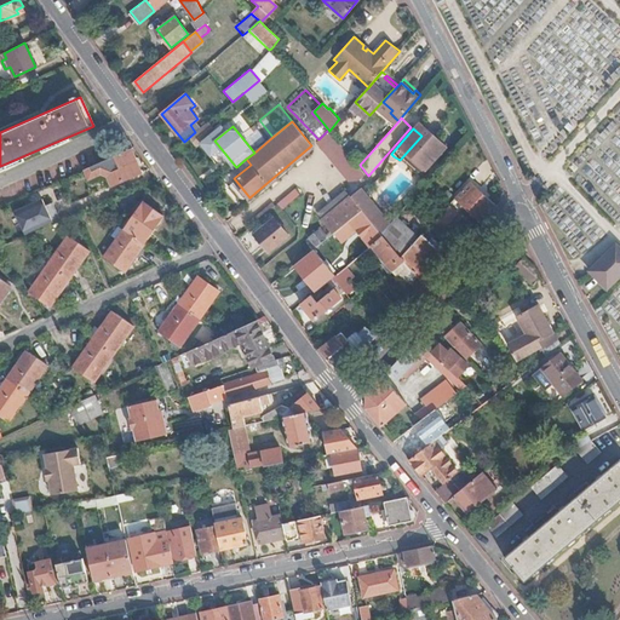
[(328,132),(317,142),(351,183),(362,174),(328,132)]
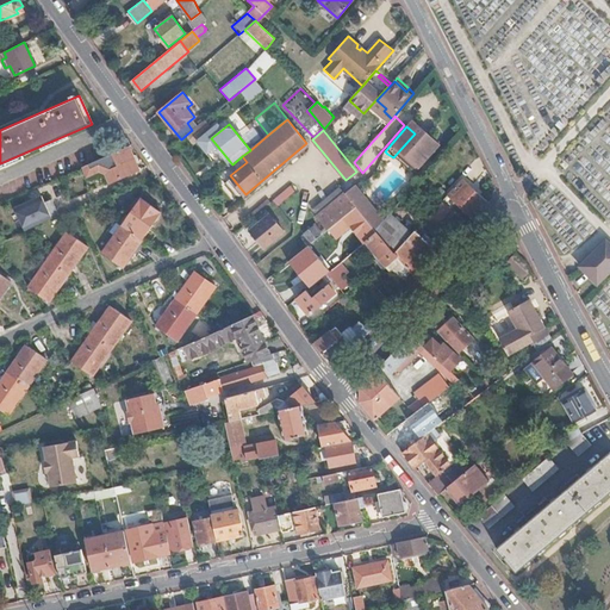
[(427,145),(415,134),(393,157),(405,169),(427,145)]
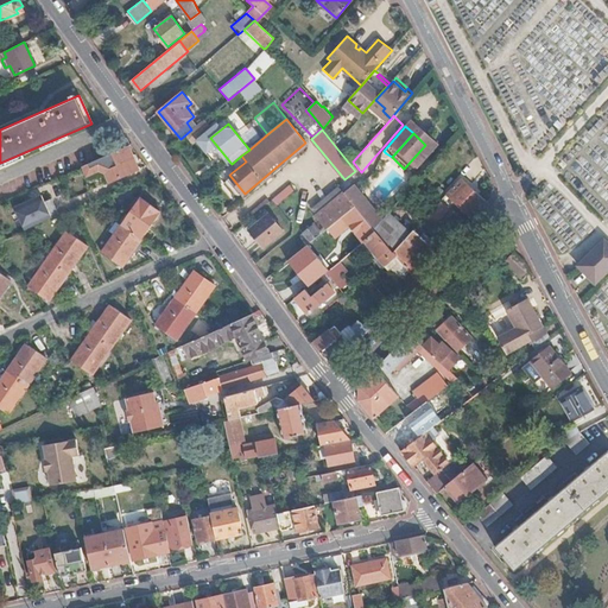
[(431,150),(425,145),(404,169),(407,171),(410,173),(431,150)]
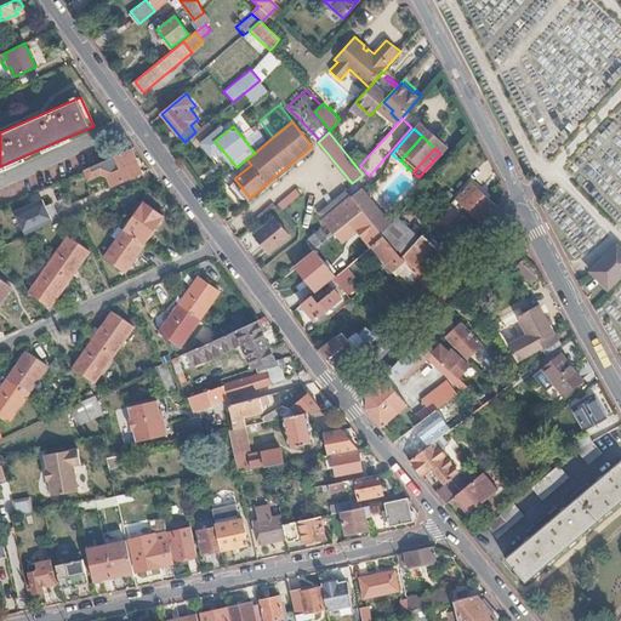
[(143,172),(132,149),(86,170),(91,180),(103,175),(110,177),(113,186),(143,172)]
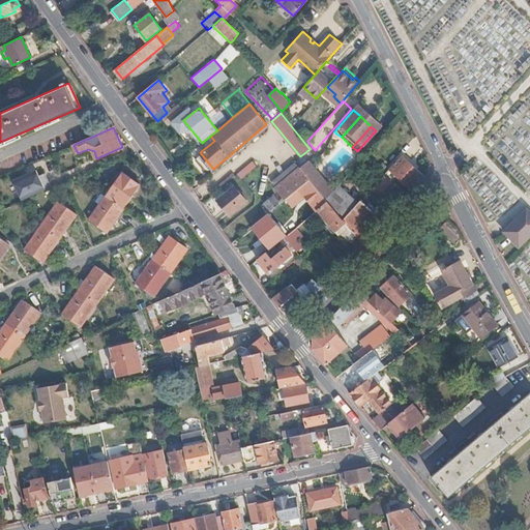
[(337,142),(342,137),(336,134),(333,138),(337,142)]
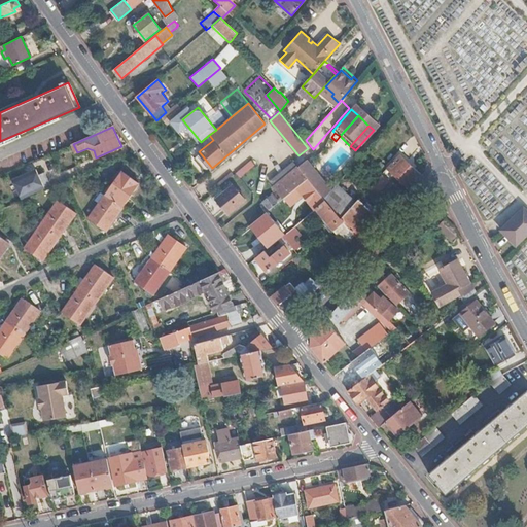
[(350,146),(340,136),(336,141),(346,150),(350,146)]
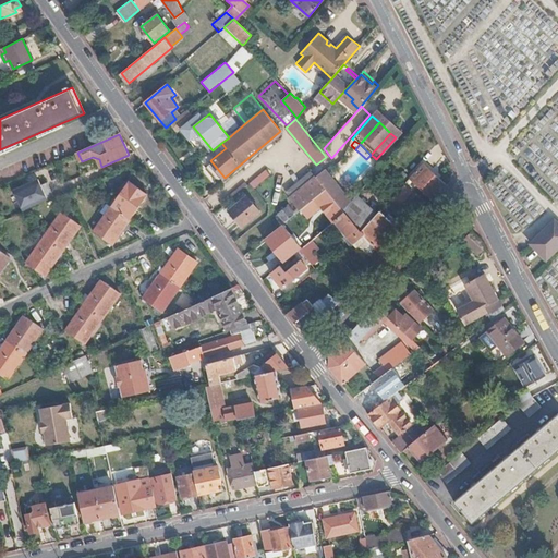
[(428,204),(446,184),(423,164),(407,182),(414,189),(413,190),(428,204)]
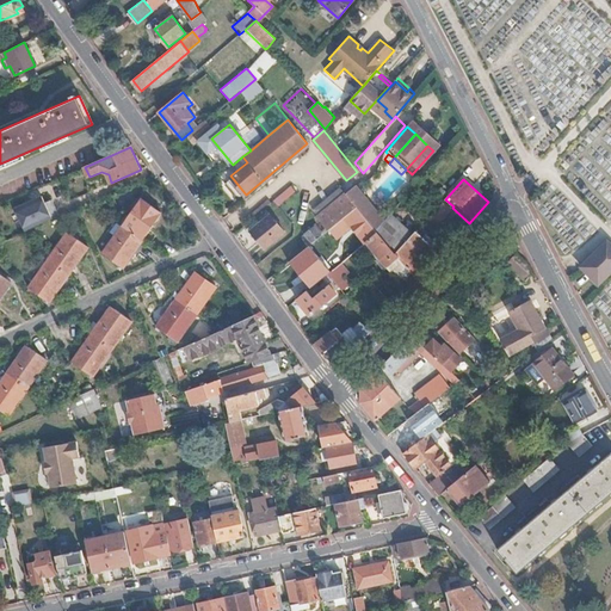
[(272,197),(281,207),(296,191),(288,183),(272,197)]
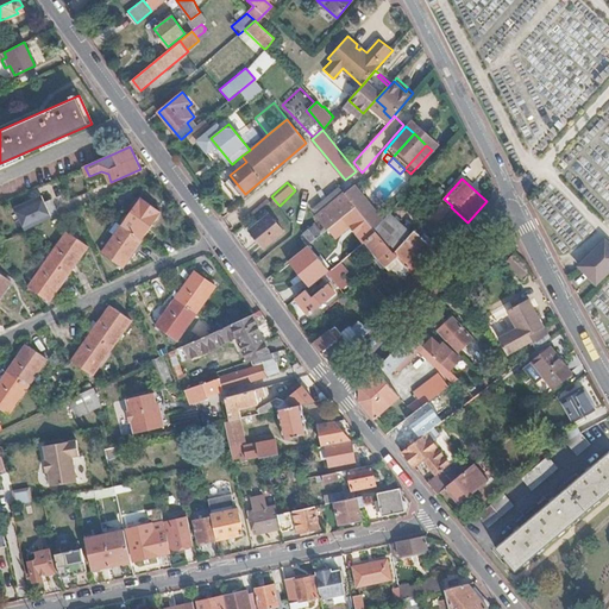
[(356,184),(316,217),(327,228),(343,215),(355,206),(351,202),(362,190),(356,184)]
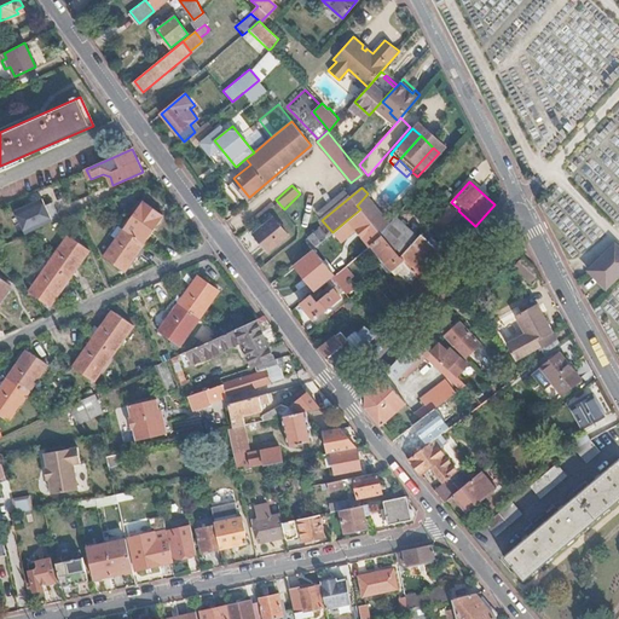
[(23,197),(27,206),(40,200),(36,191),(23,197)]
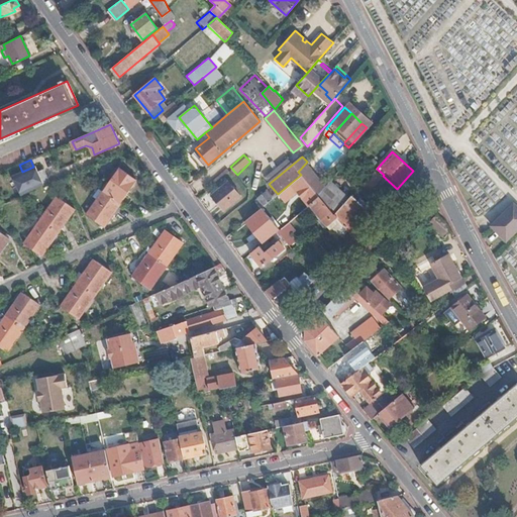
[(317,173),(307,162),(298,172),(301,175),(308,183),(317,173)]
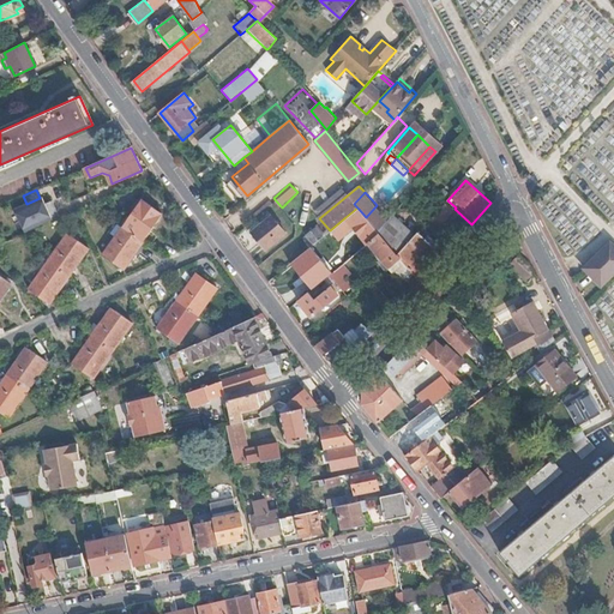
[(25,232),(59,216),(55,206),(53,208),(49,200),(44,203),(42,197),(40,198),(26,204),(14,209),(25,232)]
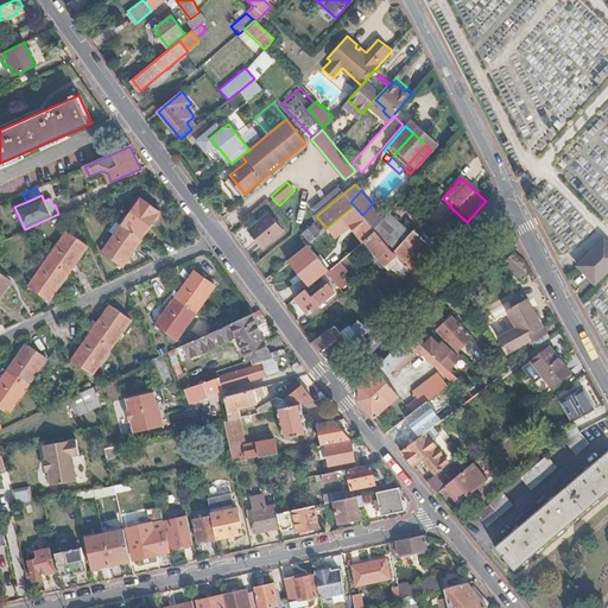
[(121,225),(140,239),(160,210),(140,196),(121,225)]
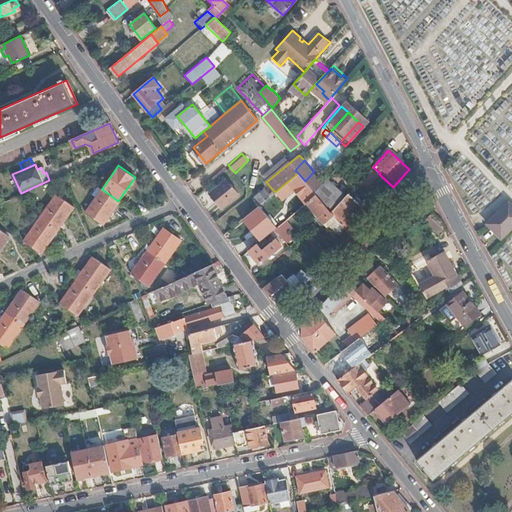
[(380,173),(373,167),(359,183),(365,189),(379,174),(380,173)]
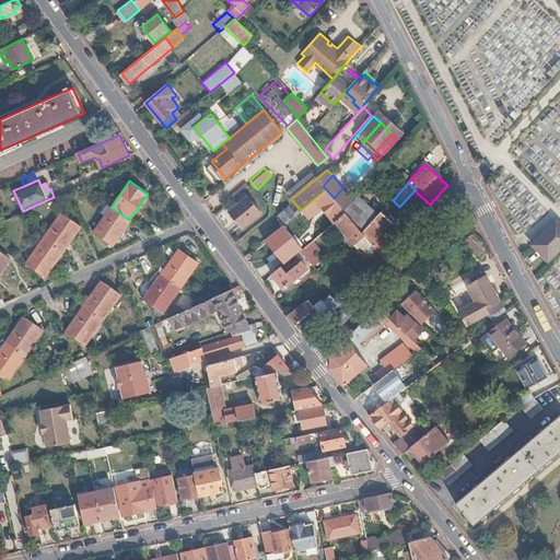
[(353,199),(343,187),(334,198),(343,211),(353,199)]
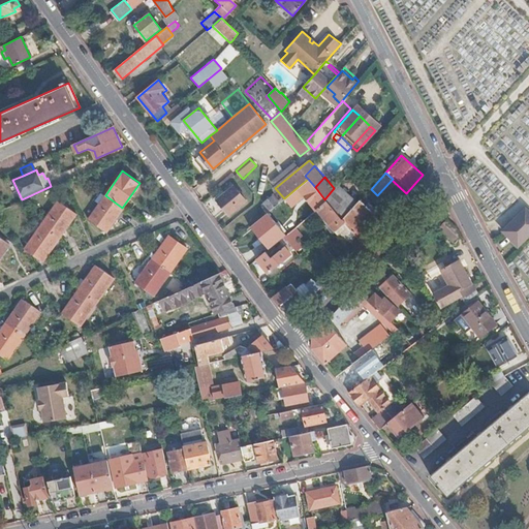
[(298,187),(304,195),(310,203),(316,210),(327,200),(324,199),(315,187),(308,179),(298,187)]
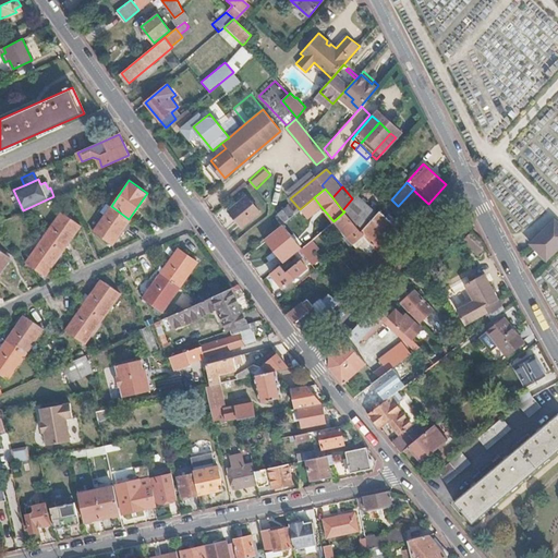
[(377,215),(358,193),(352,198),(342,210),(344,211),(362,232),(377,215)]
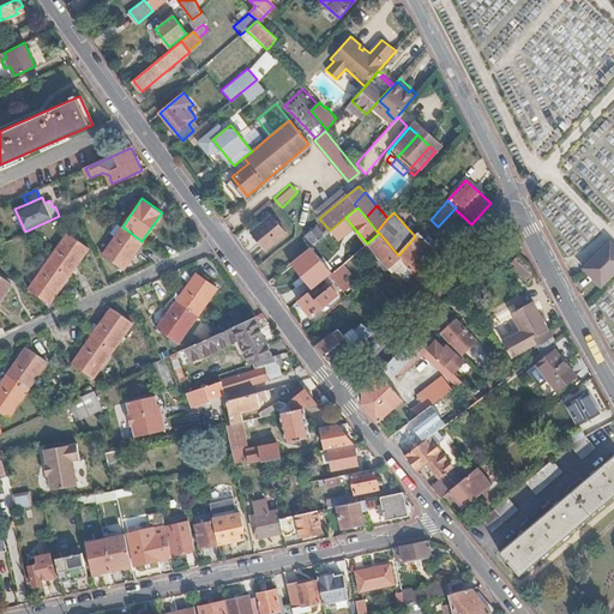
[(271,215),(252,232),(266,248),(286,233),(271,215)]
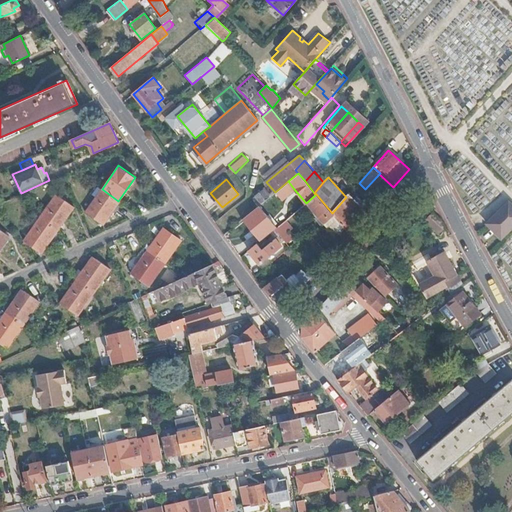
[(288,181),(275,192),(281,199),(294,189),(288,181)]
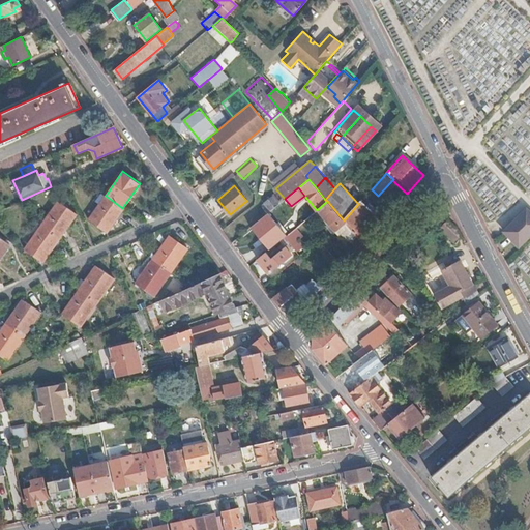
[(263,205),(270,212),(282,203),(274,195),(263,205)]
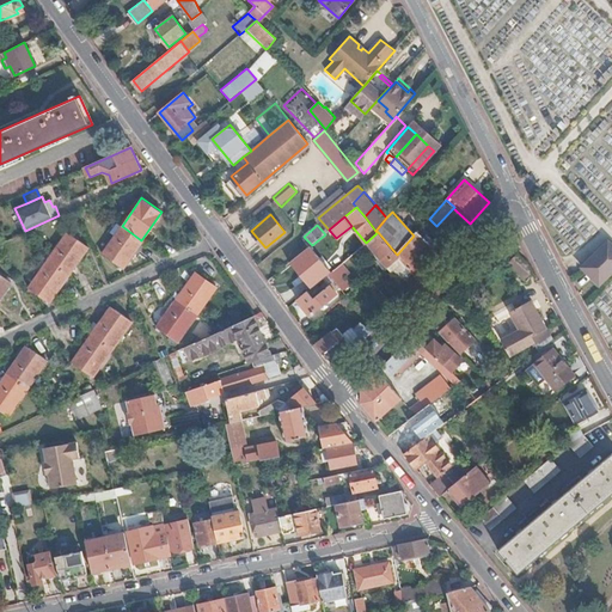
[(122,267),(141,240),(122,226),(103,254),(122,267)]
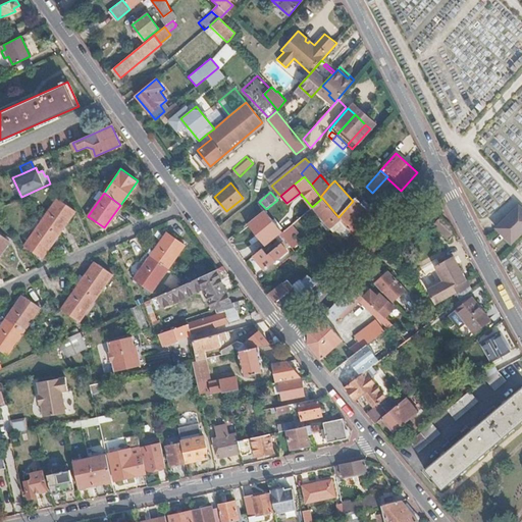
[(41,221),(58,235),(74,210),(58,198),(41,221)]
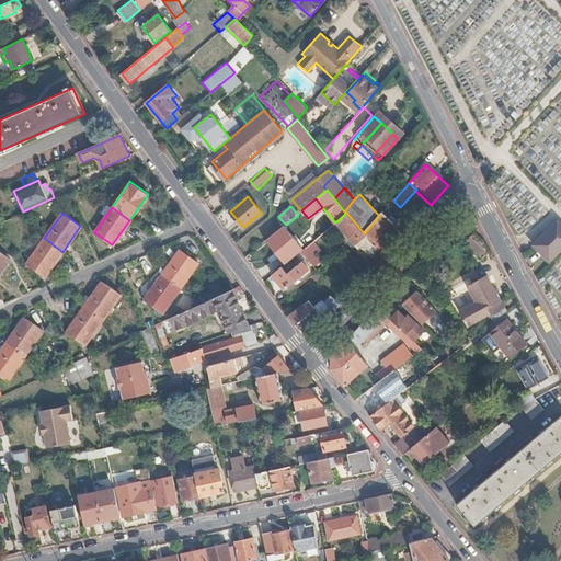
[(366,236),(364,233),(346,213),(335,222),(336,222),(355,245),(366,236)]
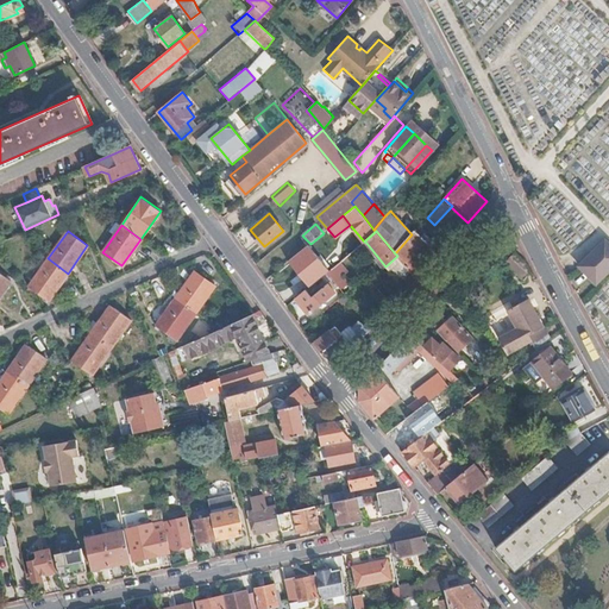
[(414,231),(412,234),(395,253),(397,256),(407,268),(416,278),(439,253),(428,244),(414,231)]
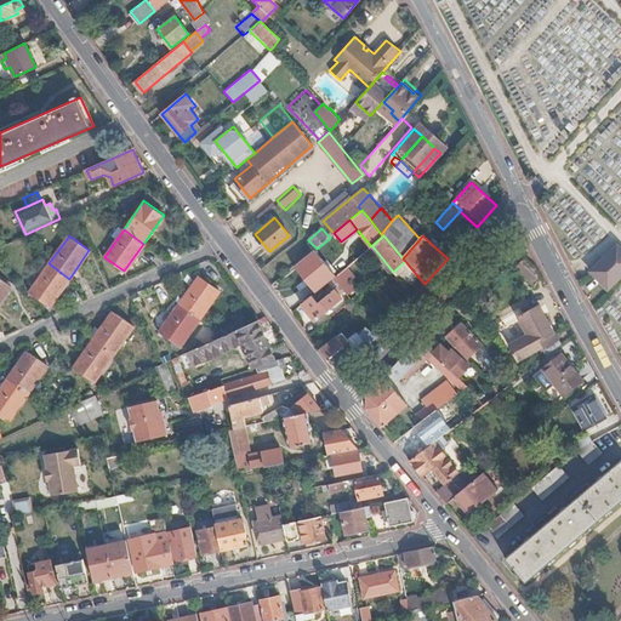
[(371,246),(364,238),(339,258),(347,268),(372,246),(371,246)]
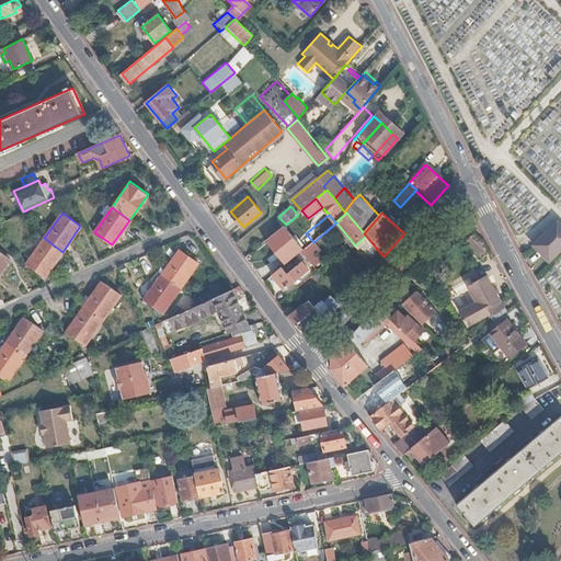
[(404,233),(408,230),(398,220),(395,225),(404,233)]
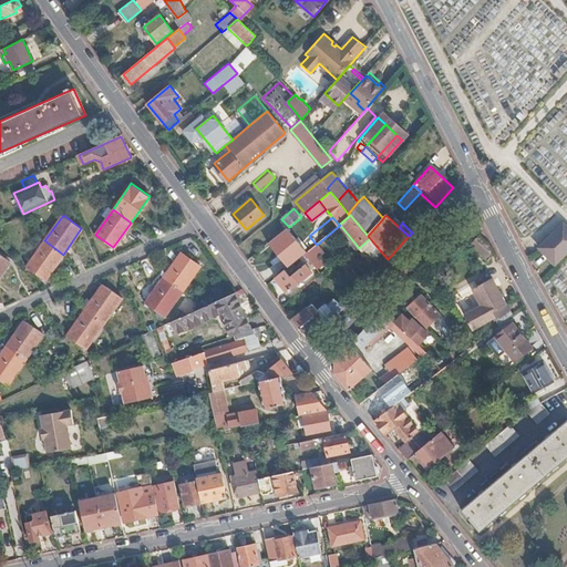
[(566,228),(564,225),(538,249),(554,265),(566,253),(566,228)]
